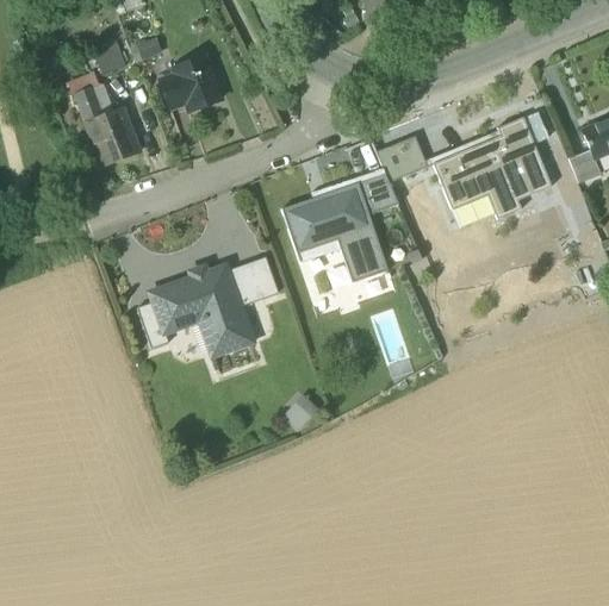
[(94,52),(104,75),(126,66),(117,43),(94,52)]
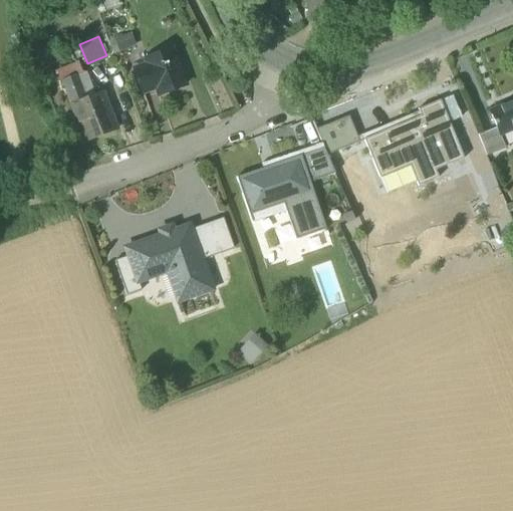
[(146,57),(148,62),(135,67),(144,91),(157,86),(160,93),(187,83),(173,47),(146,57)]
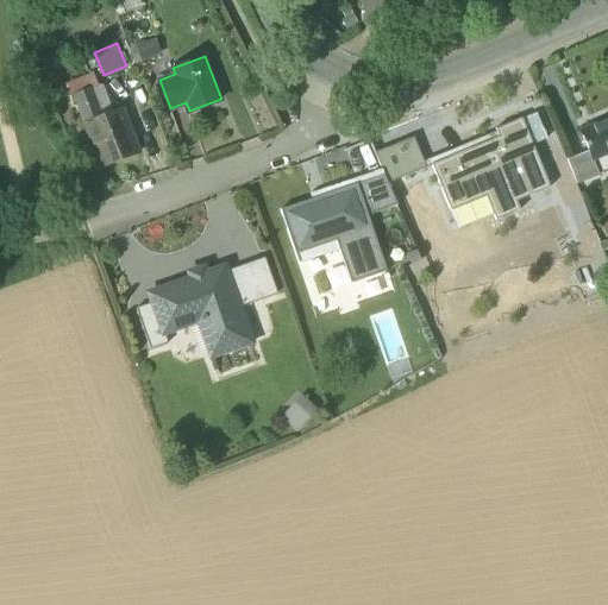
[(75,94),(86,123),(104,115),(93,88),(99,86),(94,73),(77,80),(82,90),(75,94)]
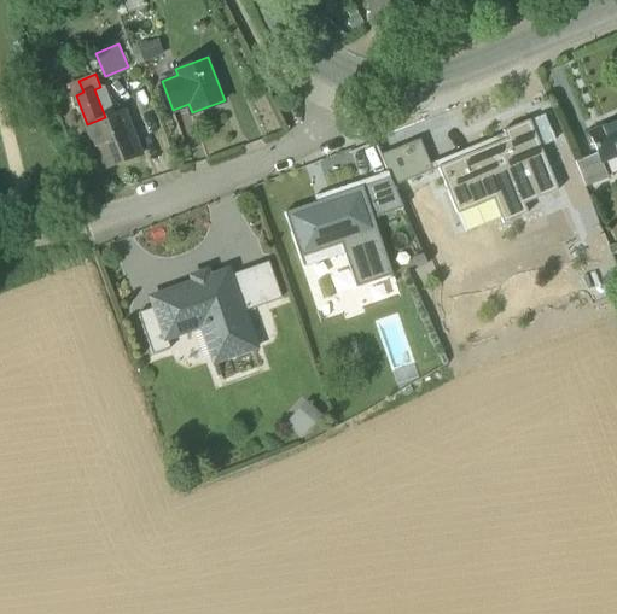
[(87,124),(104,168),(143,152),(126,110),(105,117),(87,124)]
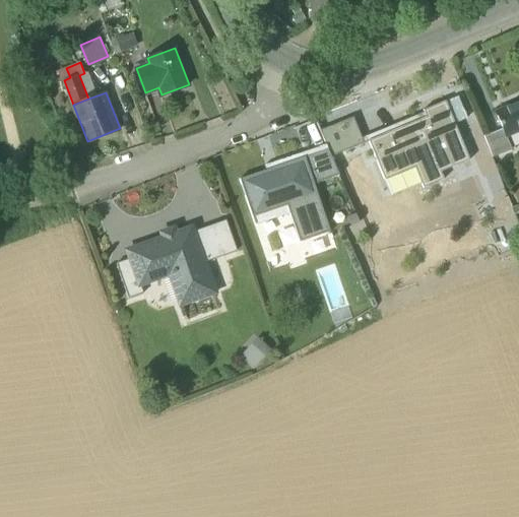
[(459,93),(446,100),(455,122),(468,117),(459,93)]
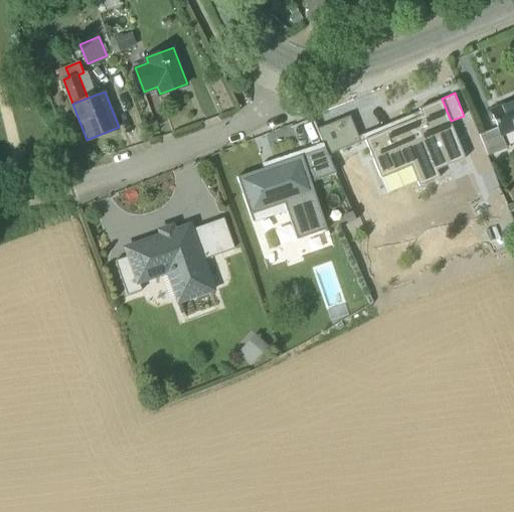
[(438,168),(466,157),(451,121),(442,99),(419,108),(422,114),(365,138),(381,176),(411,164),(418,180),(419,184),(441,176),(438,168)]
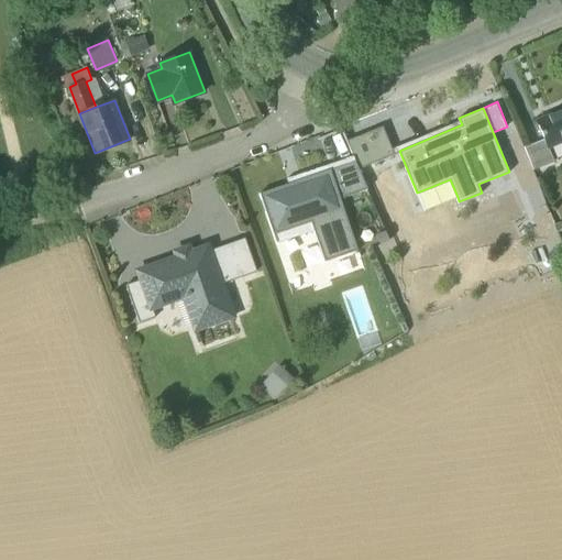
[(546,136),(549,145),(561,139),(561,109),(538,120),(546,136)]
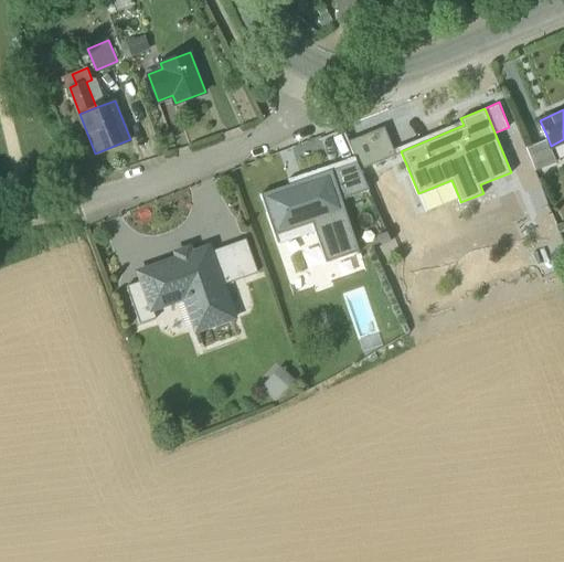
[(385,125),(349,140),(357,160),(361,169),(396,154),(385,125)]
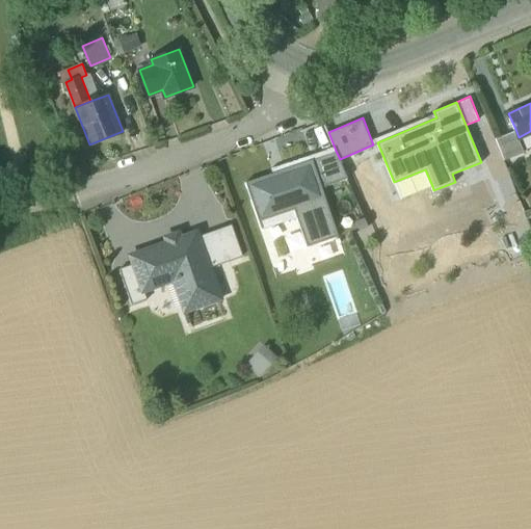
[(497,136),(506,157),(524,150),(519,137),(515,129),(497,136)]
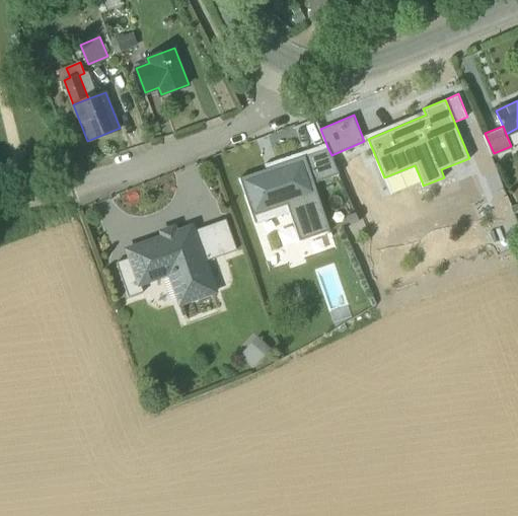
[(327,147),(304,155),(314,182),(340,173),(331,155),(327,147)]
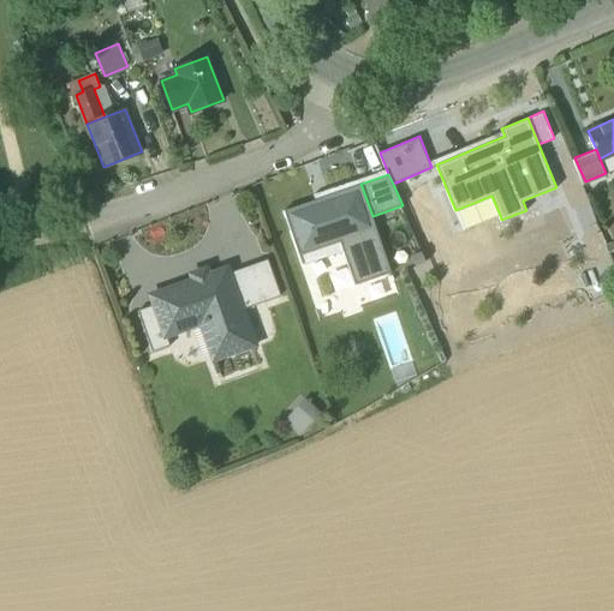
[(284,210),(299,256),(340,241),(376,229),(373,216),(361,184),(284,210)]
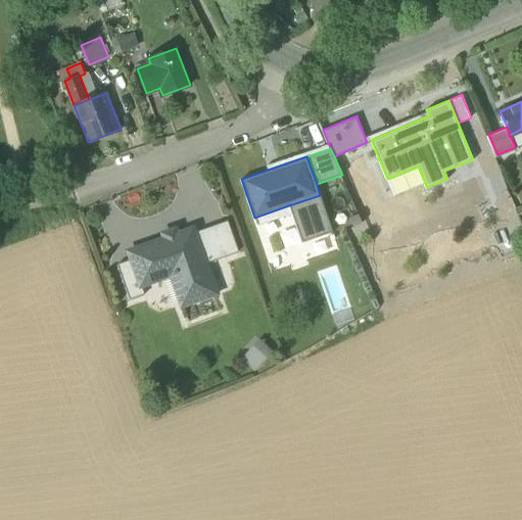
[(387,179),(394,196),(425,183),(418,167),(387,179)]
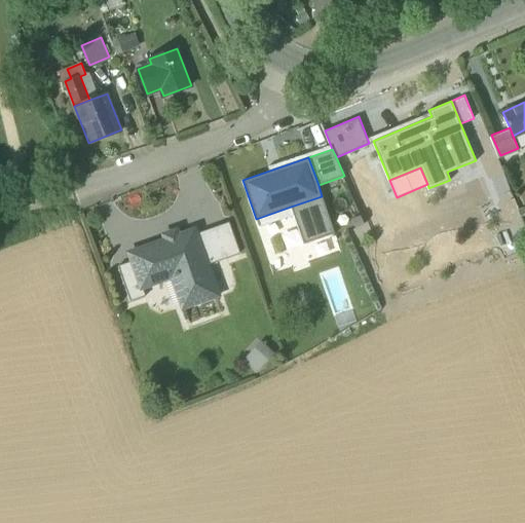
[(322,196),(291,207),(303,244),(335,233),(322,196)]
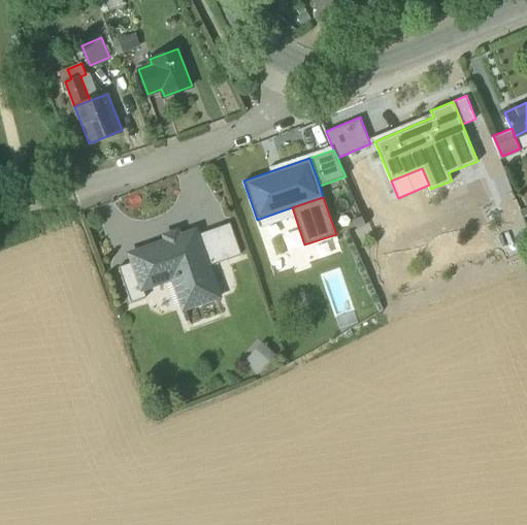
[(196,234),(207,265),(240,254),(230,223),(196,234)]
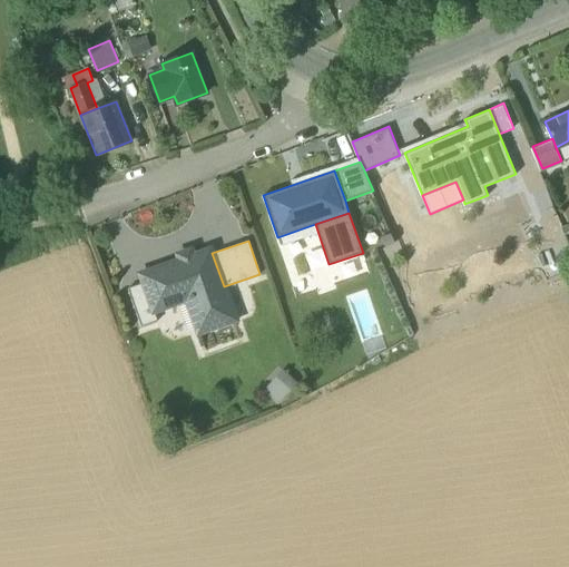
[(182,260),(141,274),(144,282),(154,310),(187,297),(199,331),(221,323),(221,325),(237,320),(232,303),(229,303),(224,286),(212,253),(211,250),(192,256),(193,258),(183,263),(182,260)]
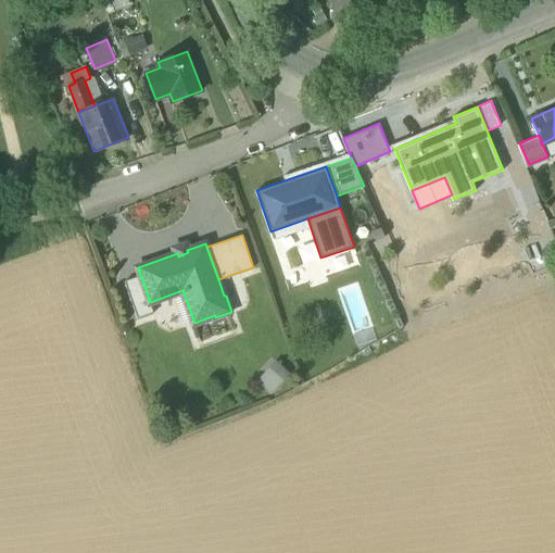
[(150,302),(140,275),(125,280),(138,317),(154,312),(150,302)]
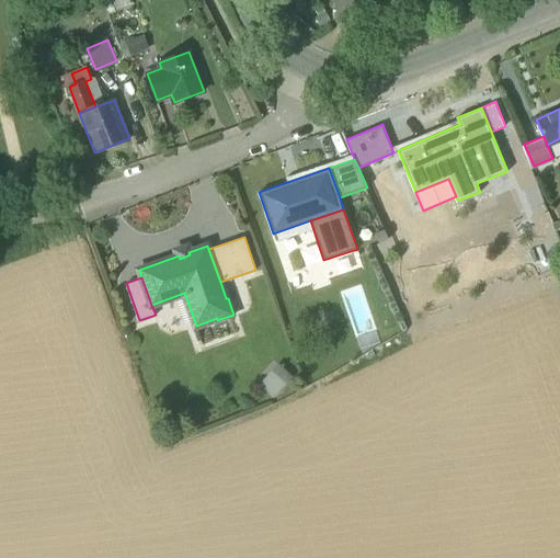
[(259,383),(274,397),(294,376),(278,362),(259,383)]
